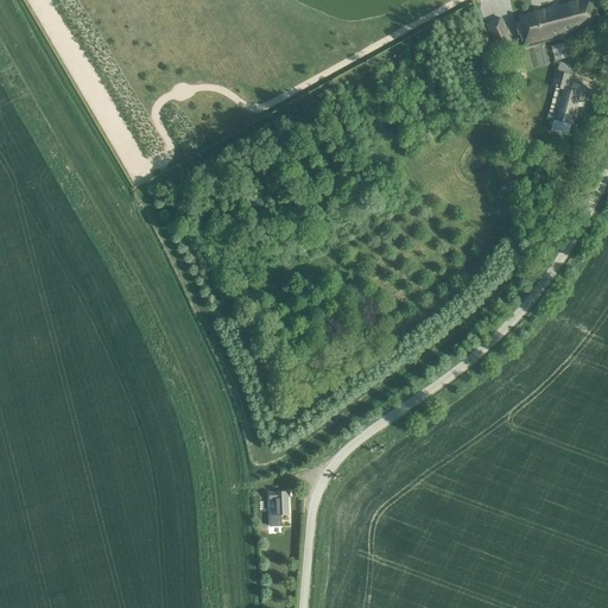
[(525,44),(594,26),(587,0),(584,0),(519,17),(525,44)]
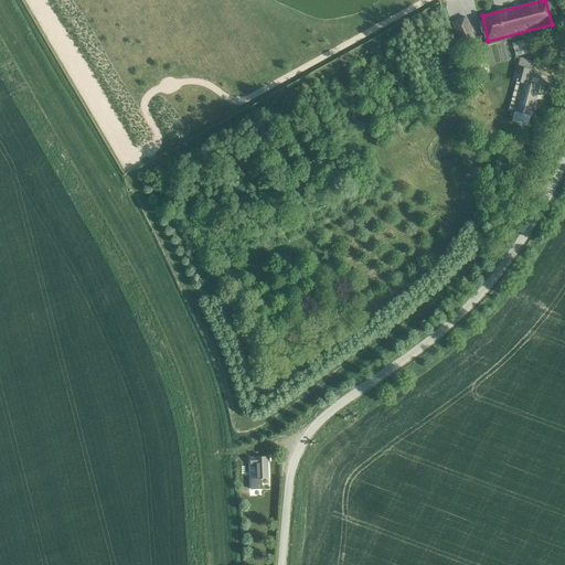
[(465,18),(451,23),(462,46),(481,42),(480,35),(475,38),(465,18)]
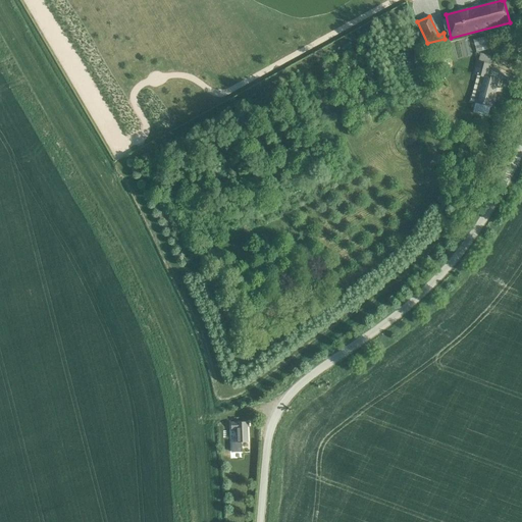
[(484,37),(473,40),(474,45),(475,51),(487,48),(486,43),(484,37)]
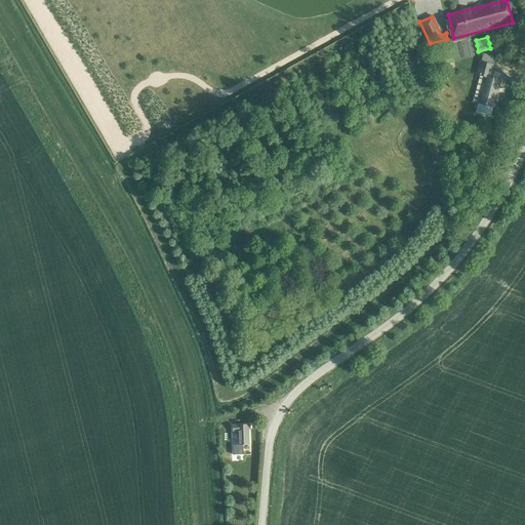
[(448,48),(435,51),(437,64),(444,62),(445,68),(452,66),(450,61),(448,48)]
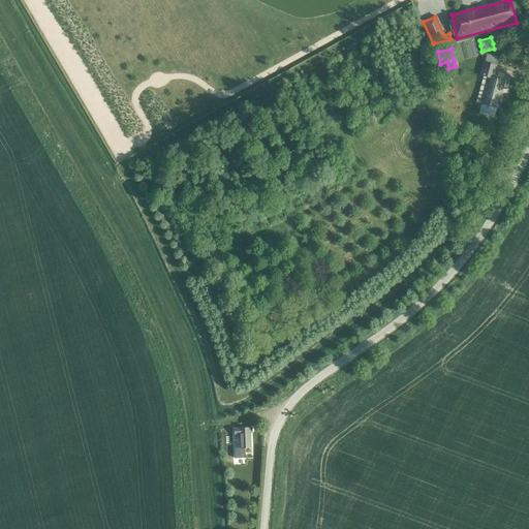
[(497,107),(504,81),(492,78),(496,66),(484,63),(480,75),(484,75),(476,102),(497,107)]
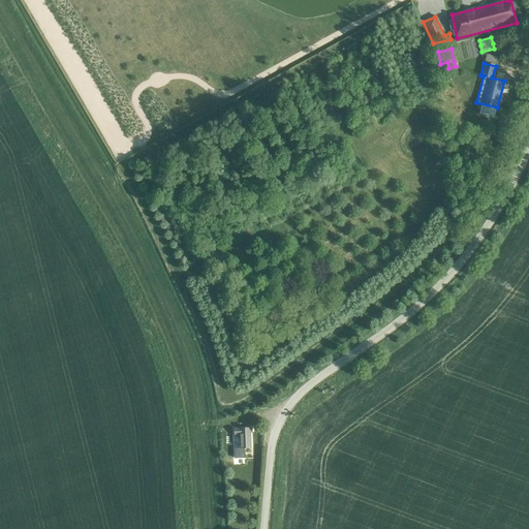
[(243,448),(250,447),(249,428),(234,428),(234,435),(239,435),(240,444),(235,444),(235,457),(243,457),(243,448)]
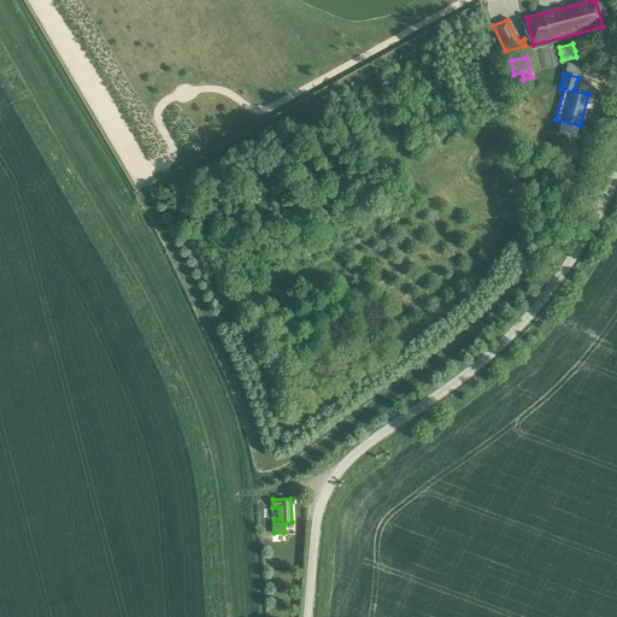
All buildings are outlined.
